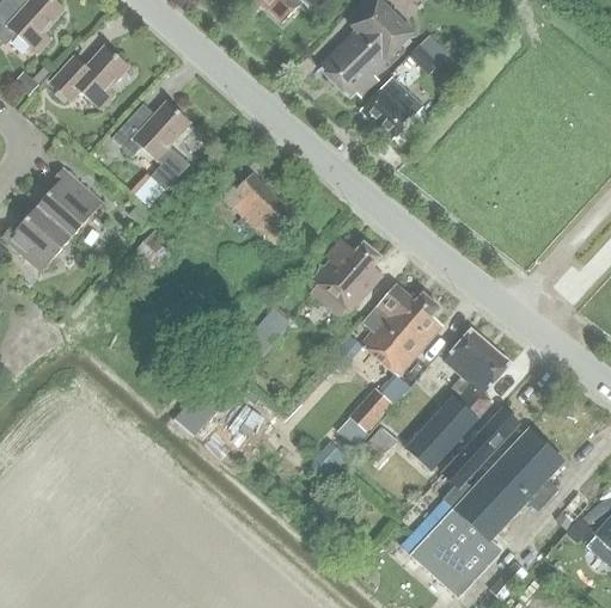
[(65,8),(55,0),(29,0),(24,6),(17,0),(1,0),(0,1),(0,38),(6,44),(17,32),(37,51),(50,37),(44,31),(65,8)]
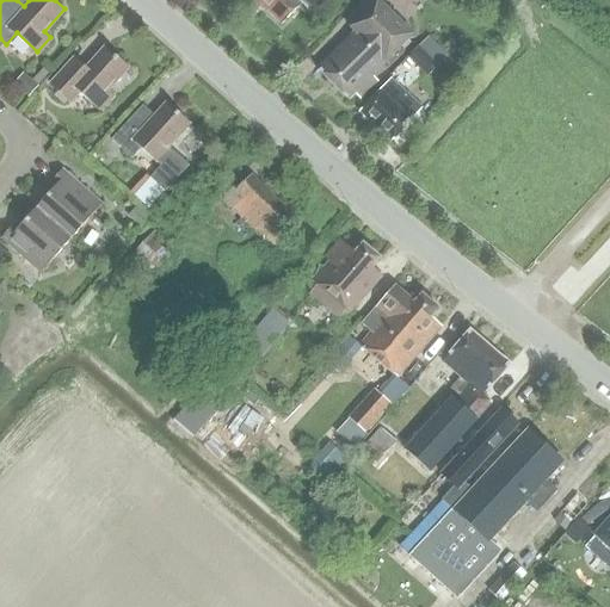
[(258,0),(281,23),(302,1),(308,7),(314,0),(258,0)]
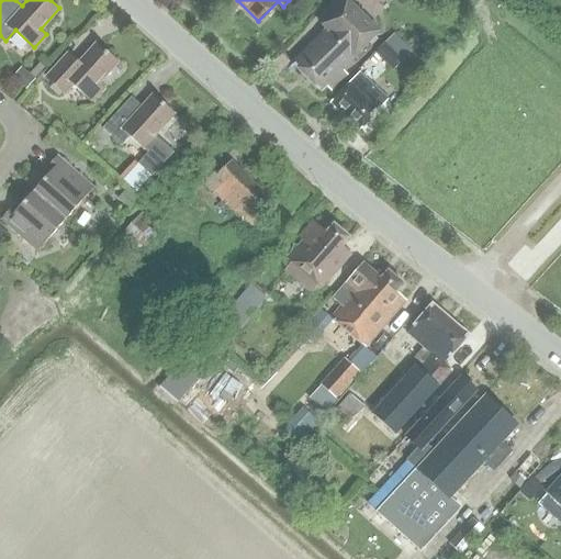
[(380,30),(350,0),(344,0),(322,23),(326,28),(292,62),(322,90),(327,85),(332,88),(347,73),(343,67),(380,30)]
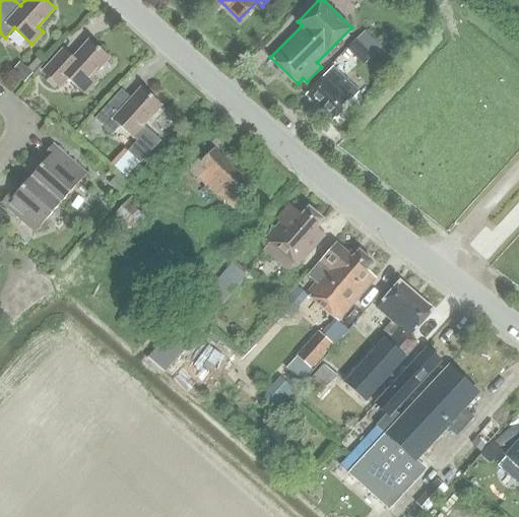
[(381,45),(364,28),(346,48),(364,64),(381,45)]
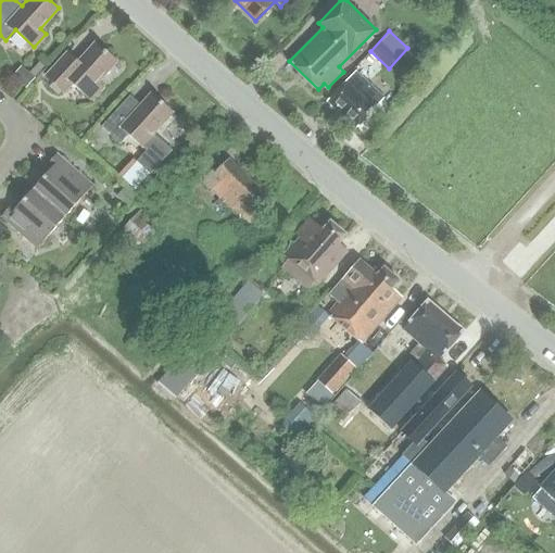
[(78,60),(67,50),(46,74),(64,91),(73,82),(91,99),(103,86),(98,82),(116,60),(96,40),(78,60)]
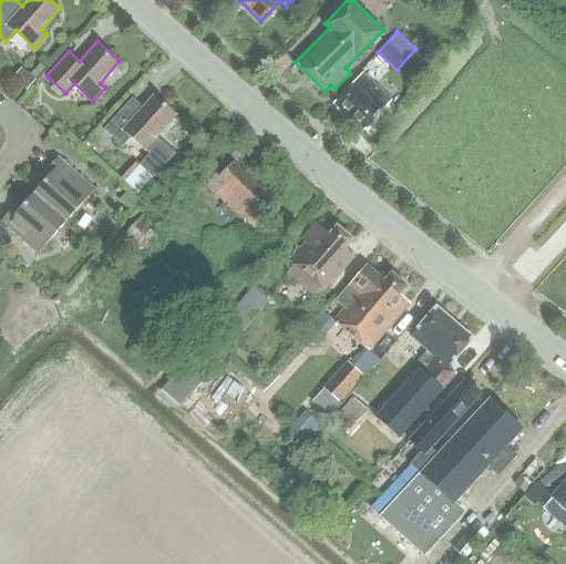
[(27,69),(17,80),(27,89),(37,78),(27,69)]
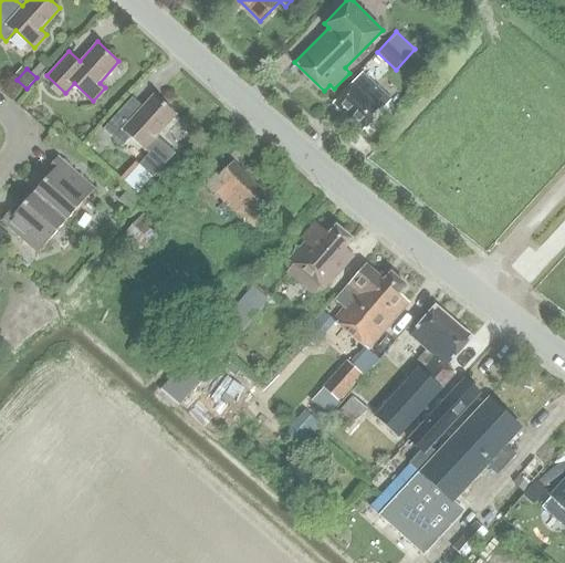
[(334,101),(363,128),(390,98),(362,71),(334,101)]
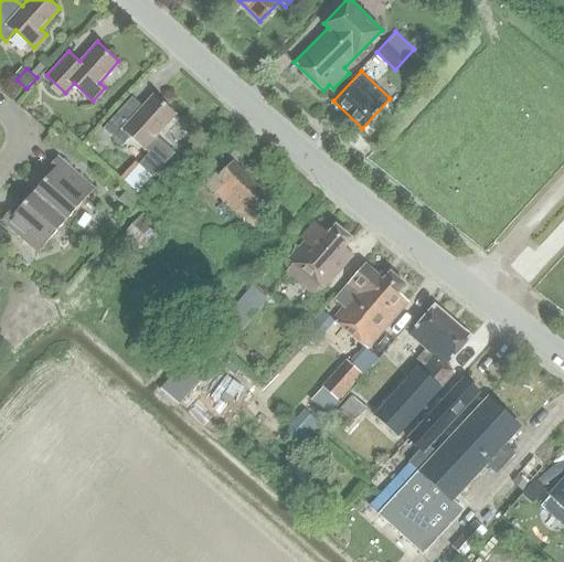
[(156,134),(176,113),(153,93),(136,113),(125,103),(104,126),(123,144),(130,135),(149,151),(139,162),(152,175),(174,150),(156,134)]
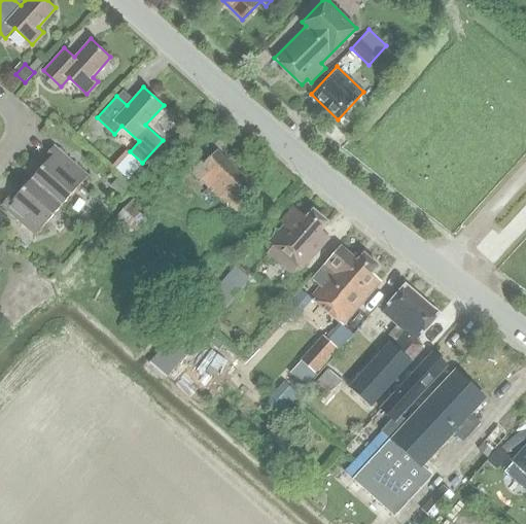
[(32,177),(62,204),(88,174),(54,144),(44,154),(48,159),(32,177)]
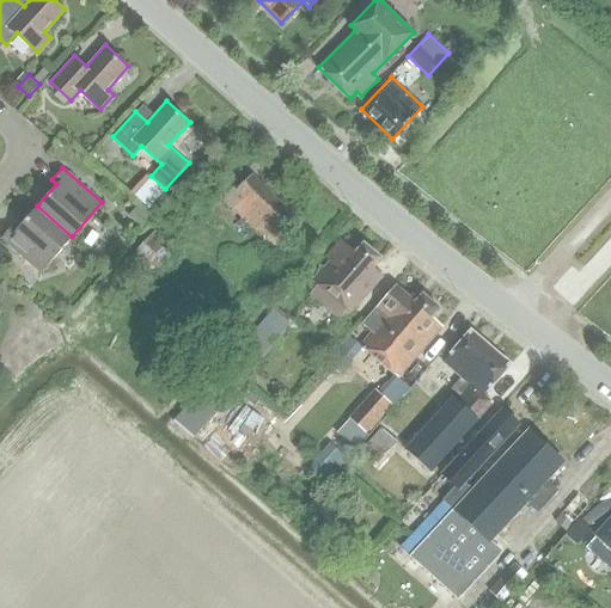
[(232,186),(222,196),(257,229),(258,227),(275,243),(298,217),(251,173),(236,189),(232,186)]
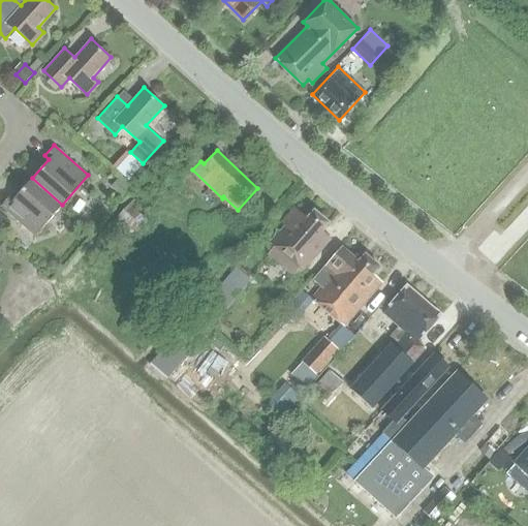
[(132,182),(142,173),(130,162),(121,172),(132,182)]
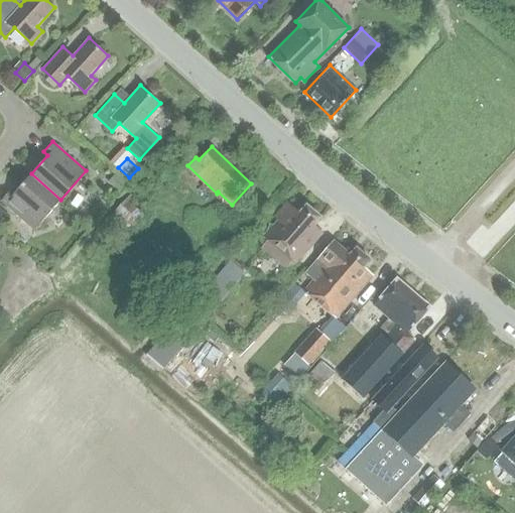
[(128,181),(116,171),(108,180),(120,190),(128,181)]
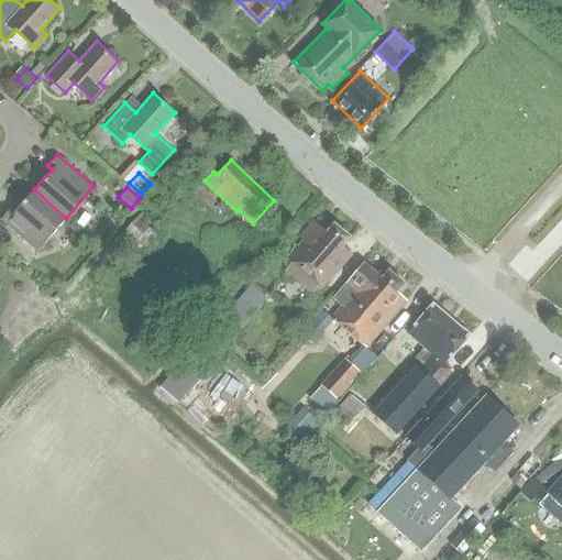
[(66,218),(34,189),(15,210),(11,206),(1,217),(37,250),(66,218)]
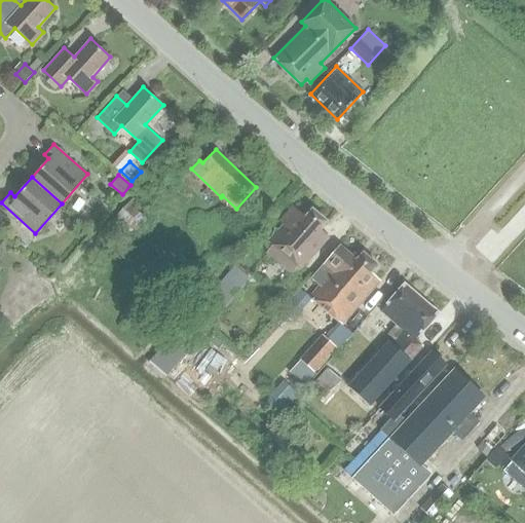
[(115,216),(135,236),(152,219),(133,198),(115,216)]
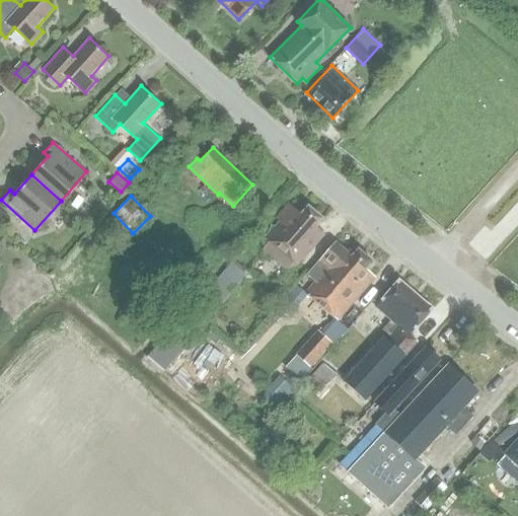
[(308,206),(302,213),(289,202),(276,217),(279,220),(275,225),(271,223),(268,233),(265,237),(270,241),(269,243),(275,246),(296,265),(324,232),(316,225),(322,218),(308,206)]
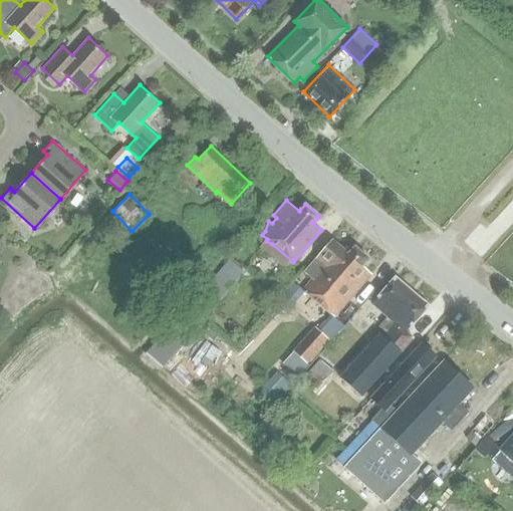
[(0,205),(0,225),(0,226),(10,214),(0,205)]
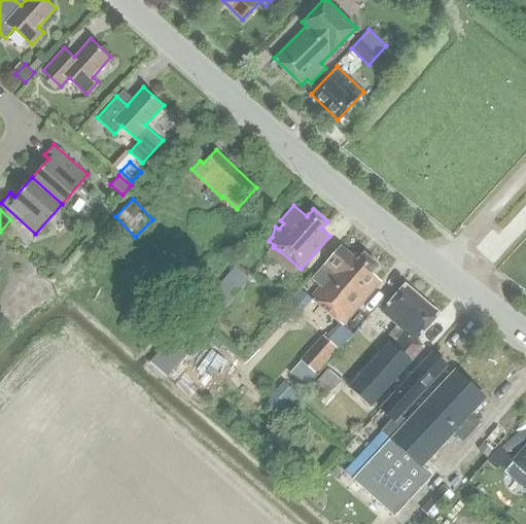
[(316,281),(321,285),(313,293),(327,306),(345,320),(381,280),(373,272),(379,265),(364,252),(358,259),(341,244),(318,270),(312,277),(316,281)]
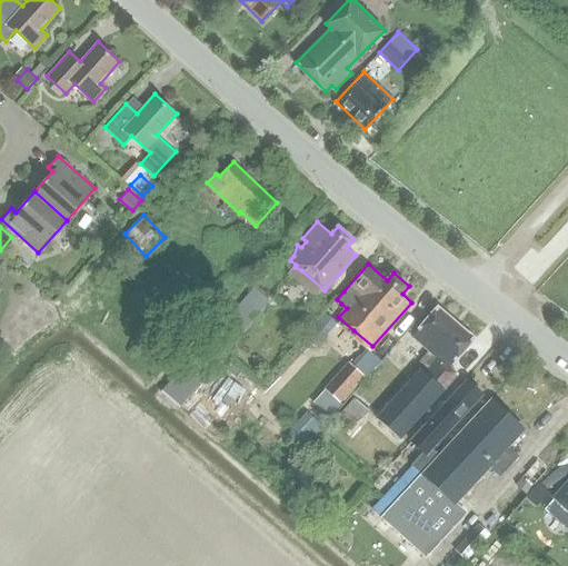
[(246,297),(210,340),(225,353),(261,309),(246,297)]
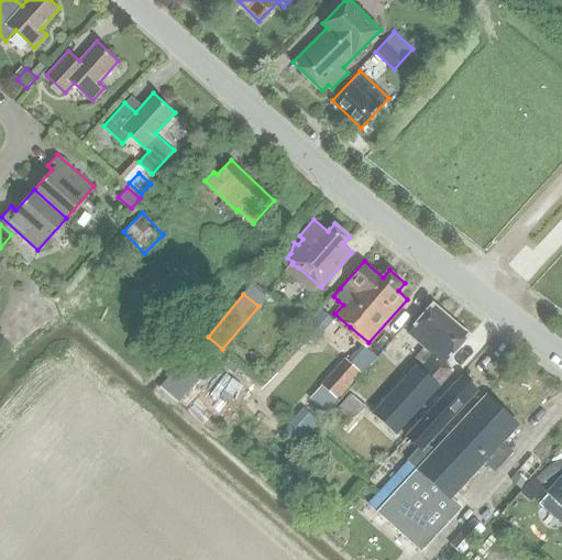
[(470,335),(433,303),(408,331),(425,346),(415,357),(423,364),(420,368),(417,364),(373,413),(396,434),(453,370),(444,362),(470,335)]
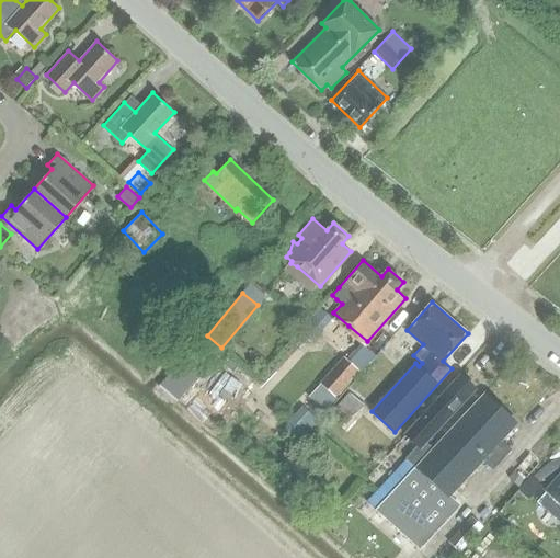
[(331,315),(319,305),(298,330),(311,340),(331,315)]
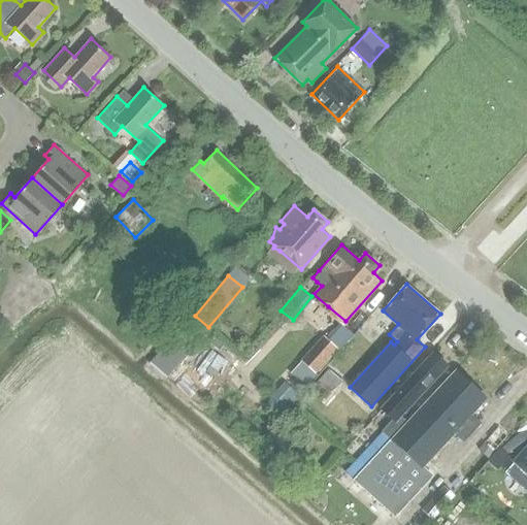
[(304,384),(338,348),(325,334),(291,371),(304,384)]
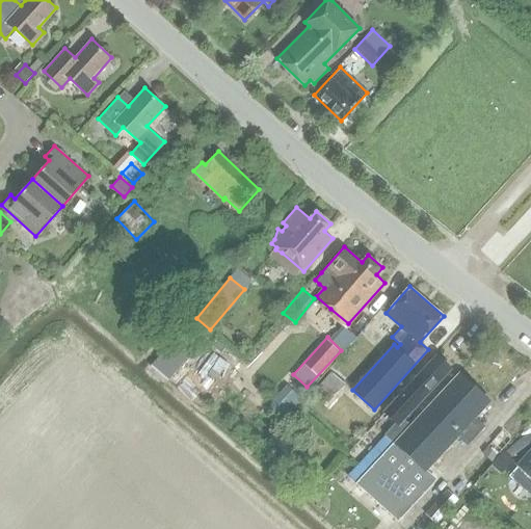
[(436,354),(399,395),(383,412),(395,422),(385,433),(395,443),(412,424),(403,418),(451,367),(436,354)]
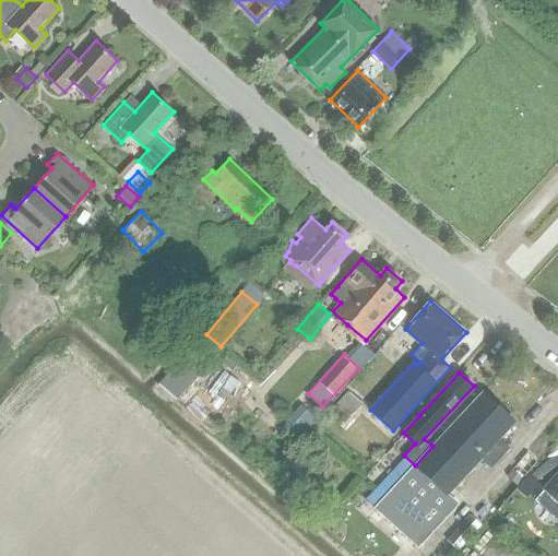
[(363,402),(347,388),(330,407),(345,422),(363,402)]
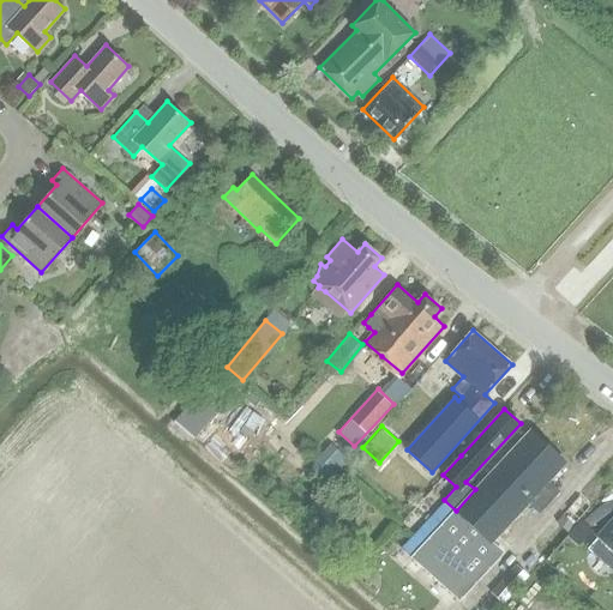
[(456,511),(492,542),(529,502),(533,507),(538,502),(544,507),(559,491),(548,481),(564,464),(529,432),(475,489),(456,511)]
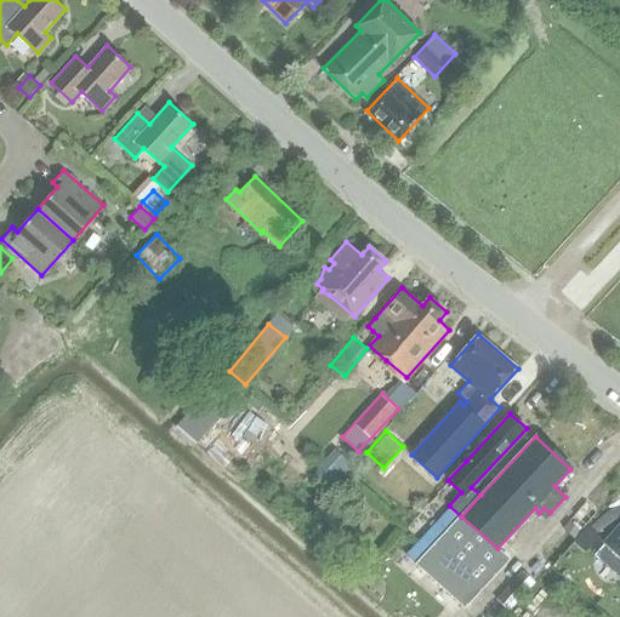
[(329,486),(351,462),(335,449),(313,472),(329,486)]
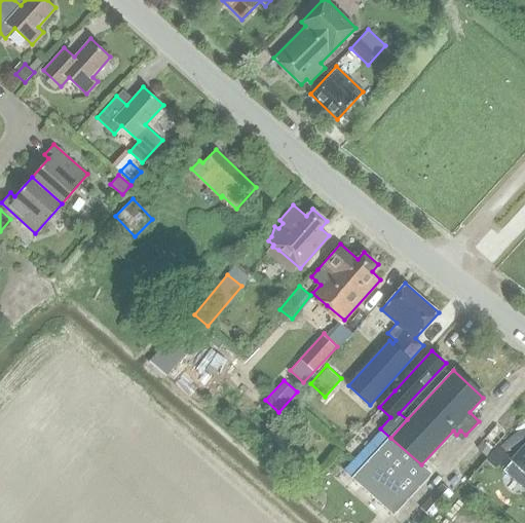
[(430,473),(421,464),(390,438),(352,478),(392,514),(430,473)]
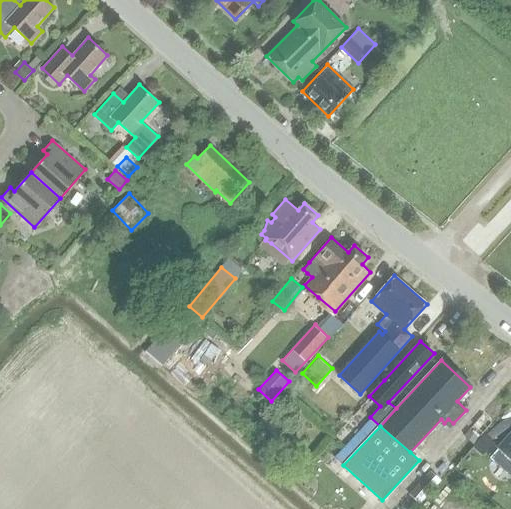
[(477,437),(468,429),(448,451),(457,459),(477,437)]
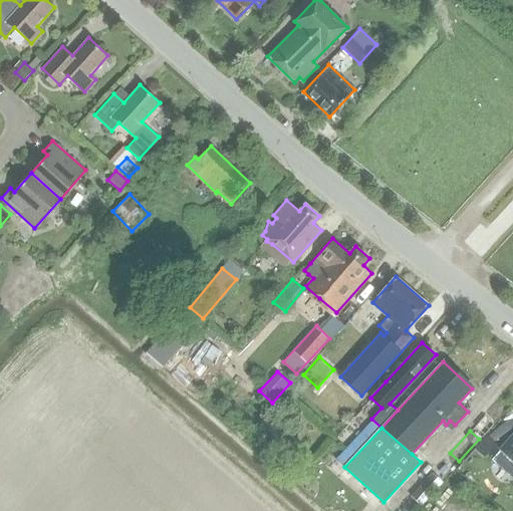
[(512,433),(500,448),(512,460),(512,433)]
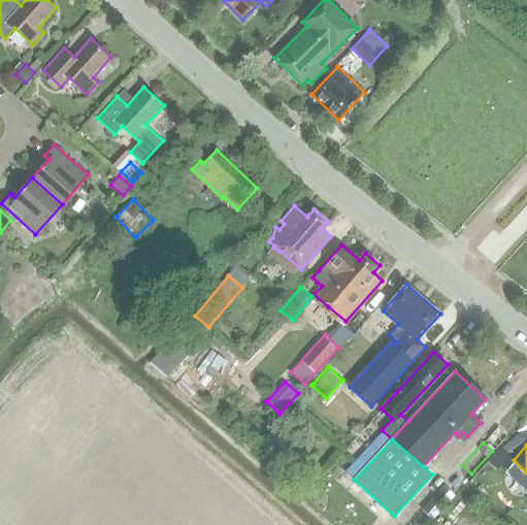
[(489,461),(498,470),(512,457),(501,448),(489,461)]
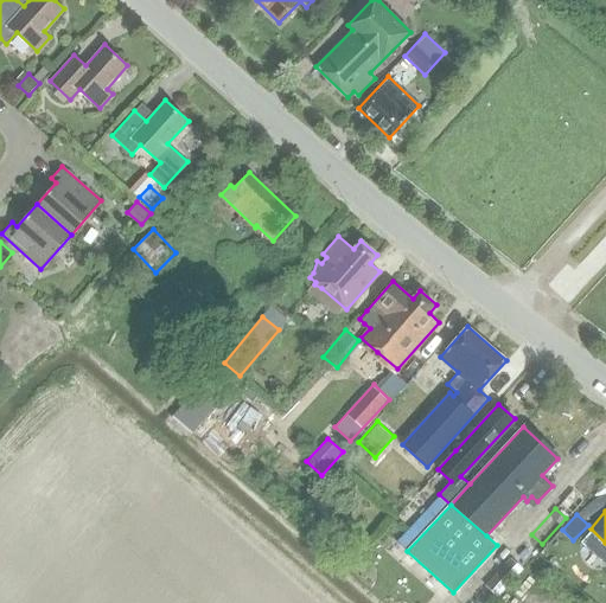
[(523,568),(512,557),(486,584),(498,595),(523,568)]
